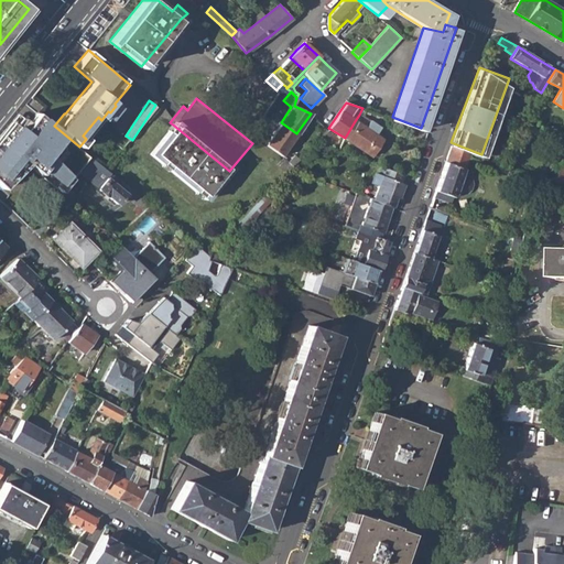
[(13,119),(29,131),(42,116),(26,104),(13,119)]
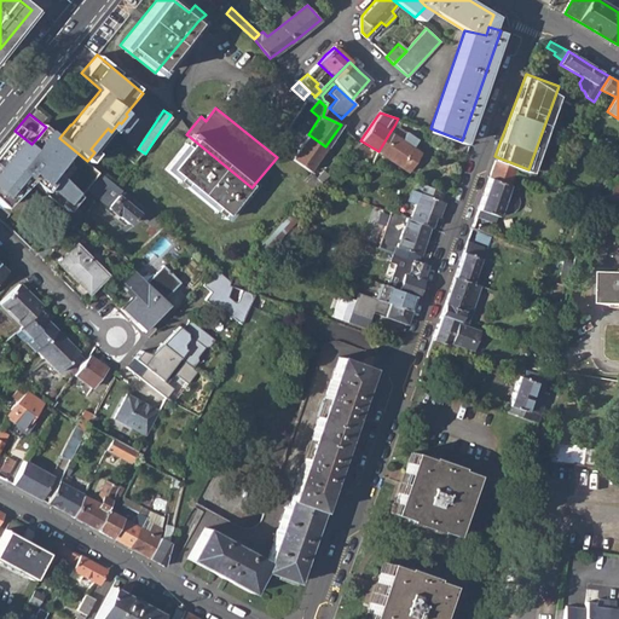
[(379,151),(404,168),(406,165),(411,167),(420,154),(412,148),(417,140),(394,126),(389,133),(379,151)]
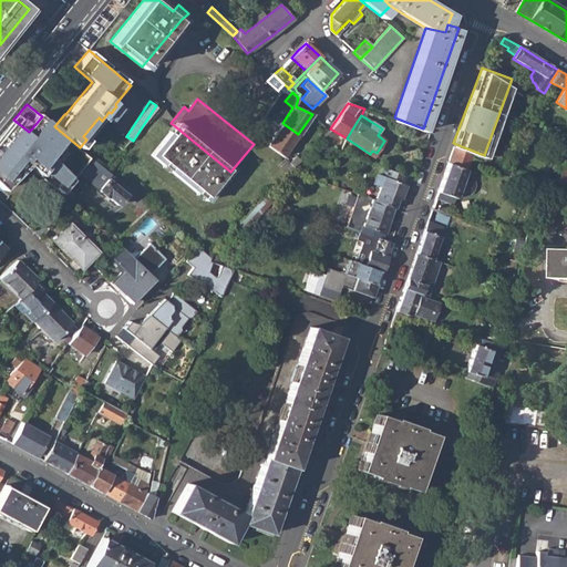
[(254,132),(281,157),(298,134),(282,123),(270,141),(261,132),(266,125),(261,122),(254,132)]
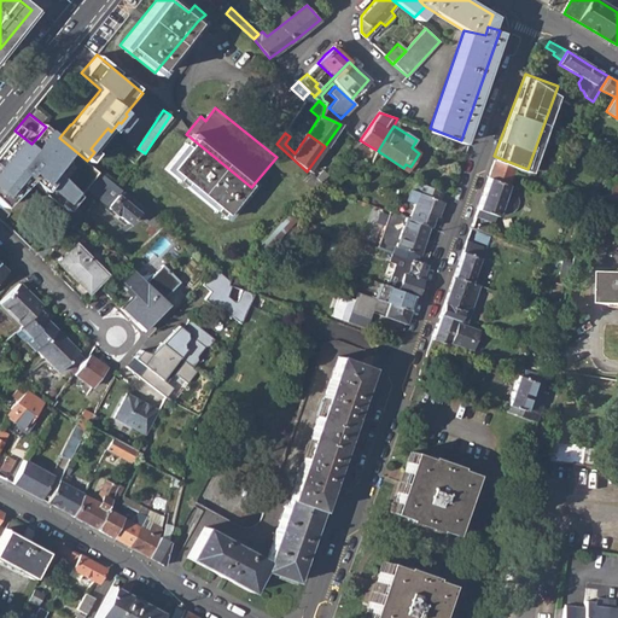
[(0,149),(0,157),(7,163),(22,145),(10,136),(0,149)]
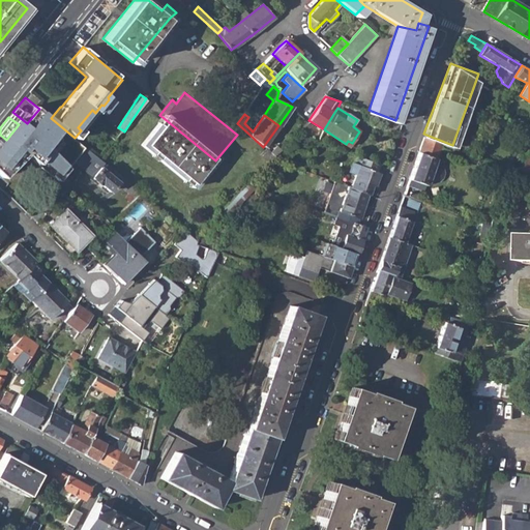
[(215,160),(164,118),(142,145),(194,187),(215,160)]
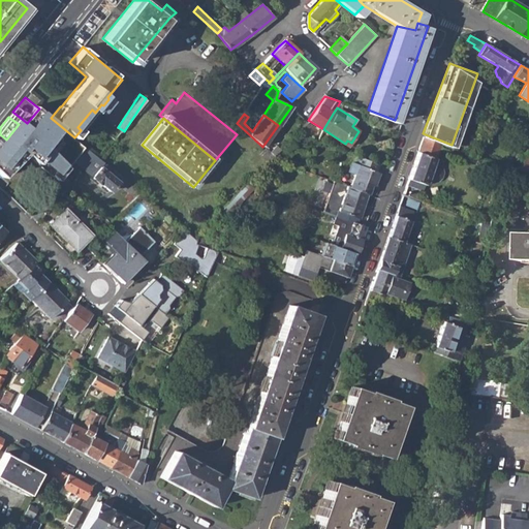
[(297,132),(308,136),(309,133),(306,132),(309,126),(306,123),(297,132)]
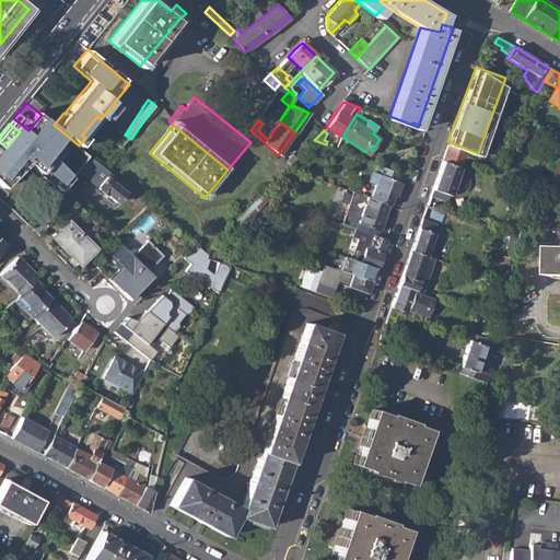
[(0,142),(0,168),(2,171),(6,165),(3,163),(12,152),(7,148),(0,142)]
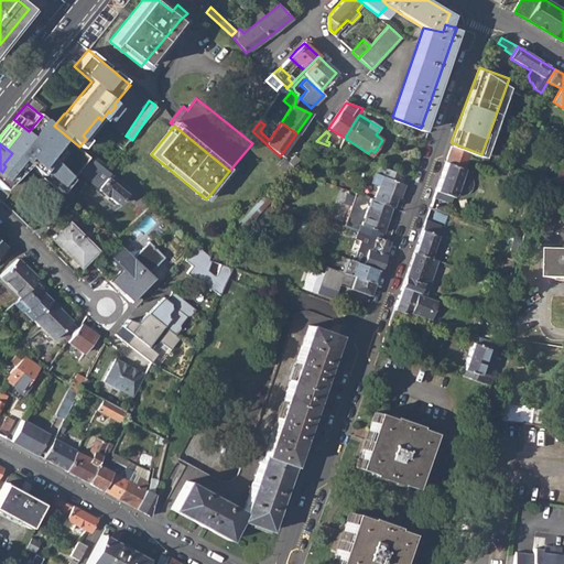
[(451,202),(456,193),(463,173),(470,152),(452,147),(443,173),(434,196),(451,202)]
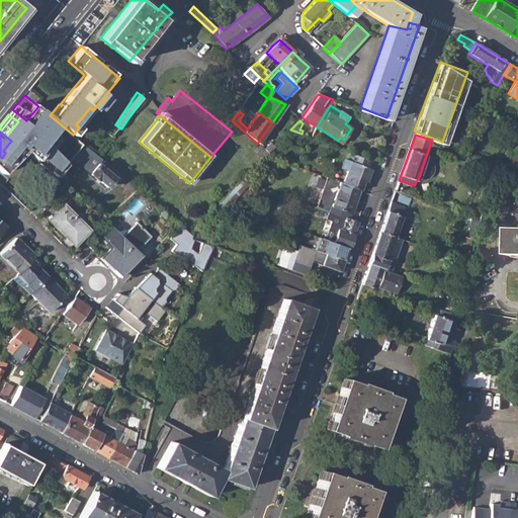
[(73,157),(83,165),(93,152),(83,143),(73,157)]
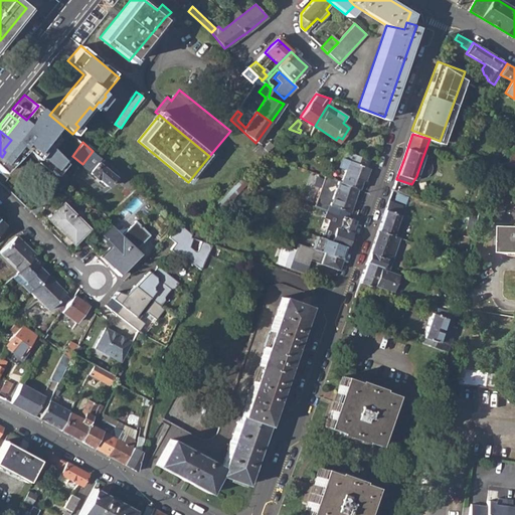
[(54,150),(46,144),(44,147),(34,159),(41,165),(54,150)]
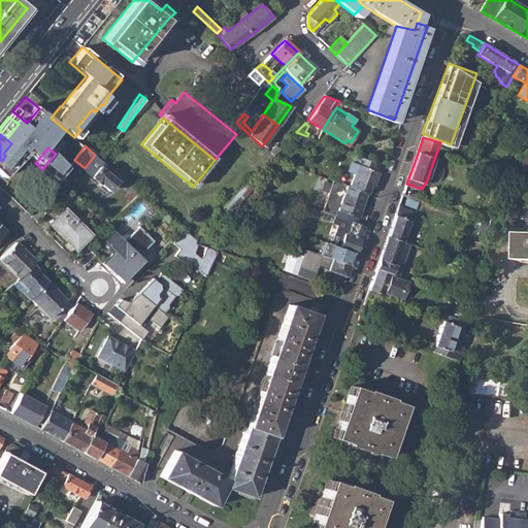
[(259,152),(269,160),(272,158),(262,149),(259,152)]
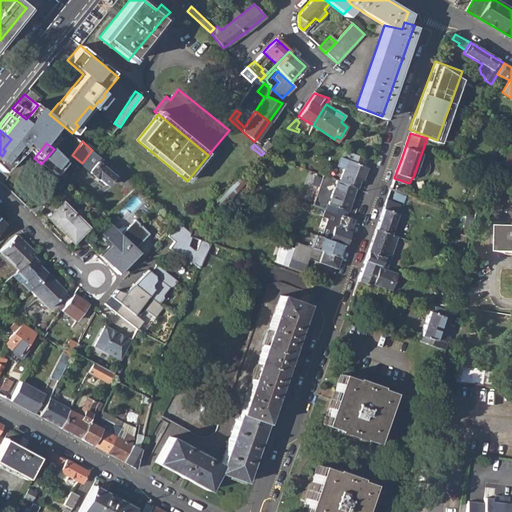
[(338,181),(354,188),(358,178),(360,179),(365,166),(364,165),(366,159),(343,150),(341,157),(346,159),(338,181)]
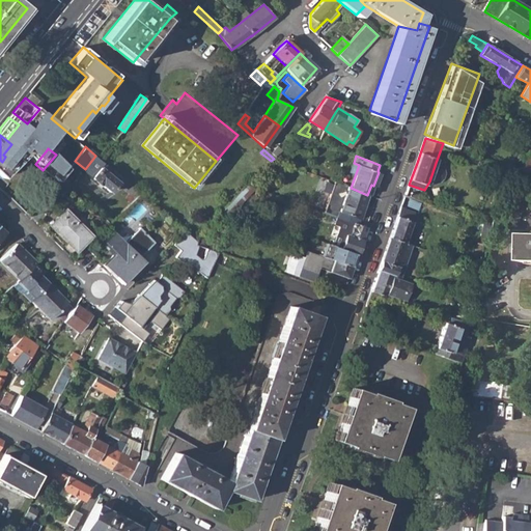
[(92,175),(110,190),(121,176),(104,162),(92,175)]
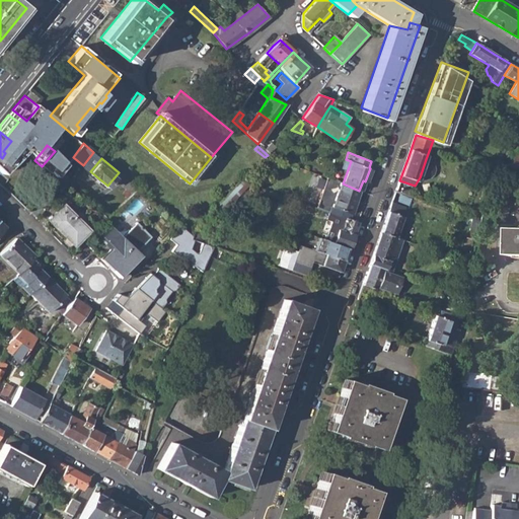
[(431,160),(426,159),(420,177),(425,179),(429,178),(434,174),(436,169),(435,164),(431,160)]
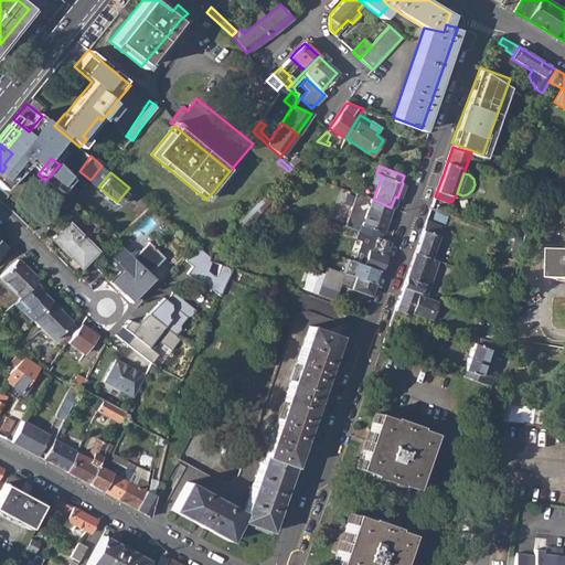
[(127,195),(139,205),(145,200),(131,190),(127,195)]
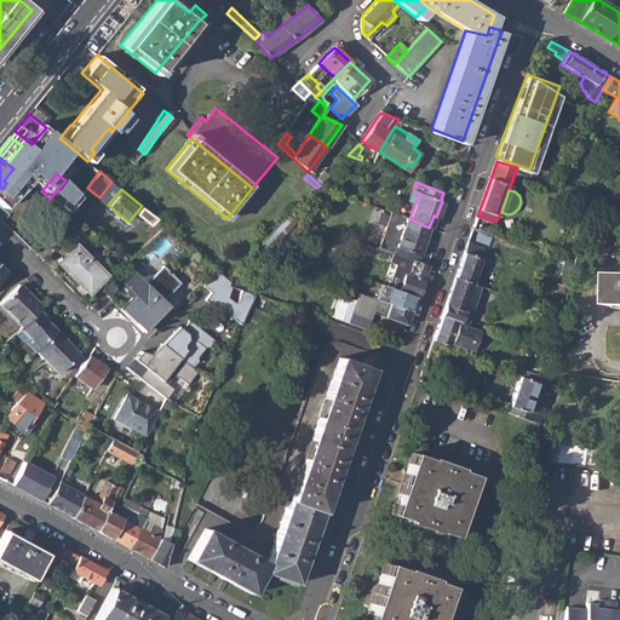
[(257,250),(265,251),(296,219),(290,216),(257,250)]
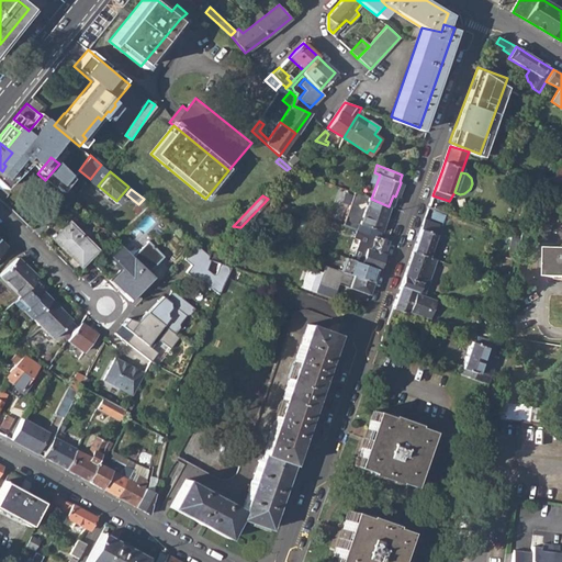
[(364,197),(356,222),(383,233),(393,208),(389,206),(371,199),(364,197)]
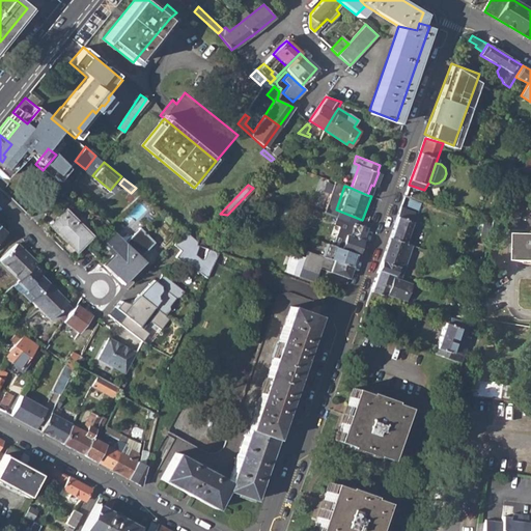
[(140,192),(136,188),(131,193),(136,197),(140,192)]
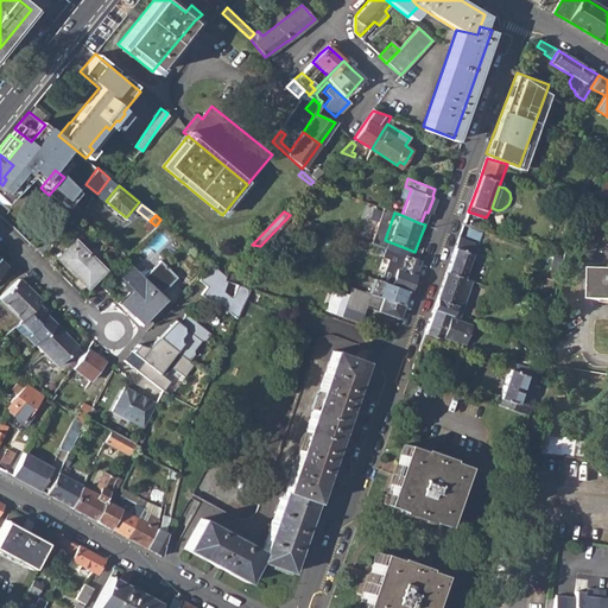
[(455,251),(447,272),(464,278),(472,280),(475,282),(482,263),(480,260),(479,257),(473,254),(476,245),(458,238),(455,251)]
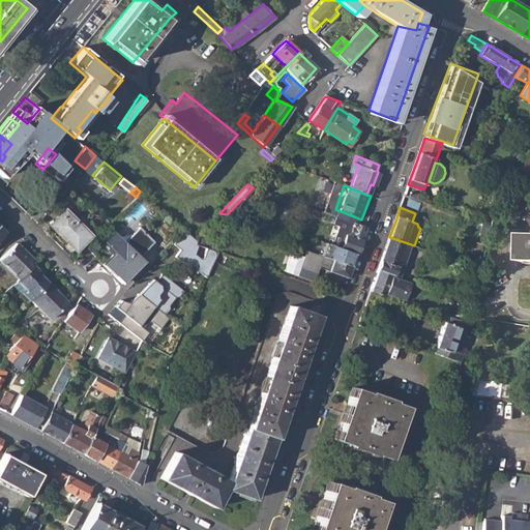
[(50,225),(75,249),(90,234),(64,209),(50,225)]
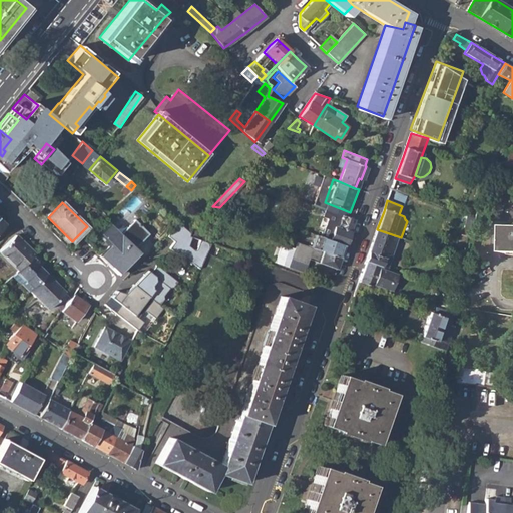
[(339,214),(349,218),(350,212),(325,202),(323,208),(326,210),(339,214)]
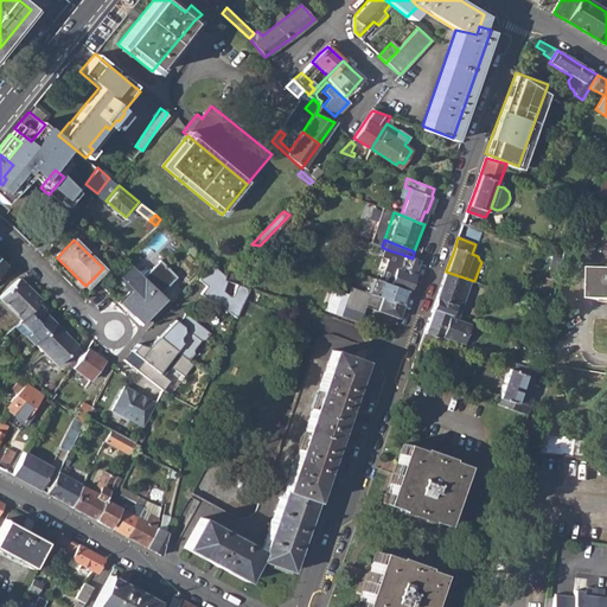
[(409,285),(419,261),(413,259),(401,254),(385,249),(382,257),(388,260),(375,295),(402,305),(406,295),(409,285)]
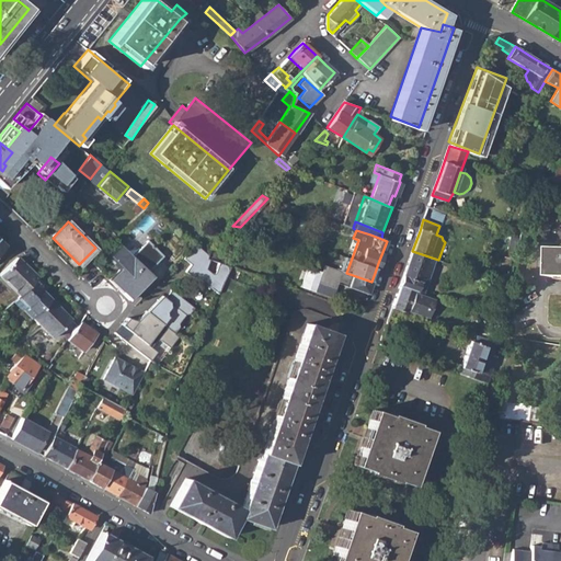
[(119,290),(130,300),(152,278),(147,272),(162,256),(147,240),(130,256),(119,245),(109,256),(121,267),(109,279),(119,290)]
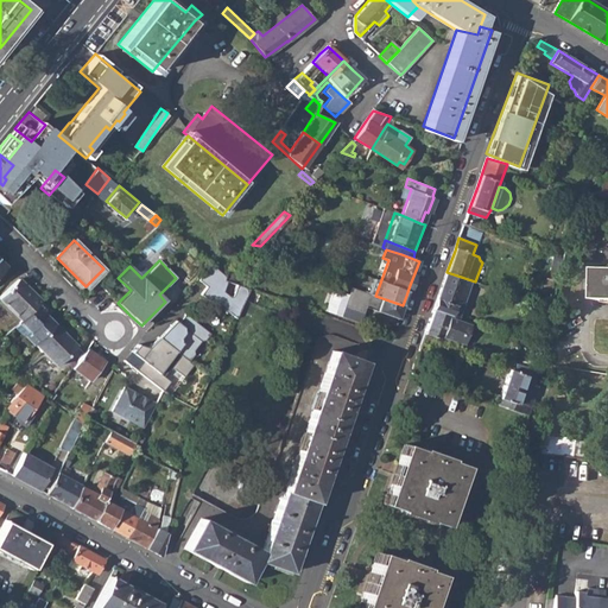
[(230,271),(219,263),(216,260),(201,277),(208,283),(202,290),(210,297),(211,295),(225,305),(225,309),(228,309),(236,315),(249,286),(236,280),(232,292),(230,293),(226,289),(229,278),(228,278),(230,271)]
